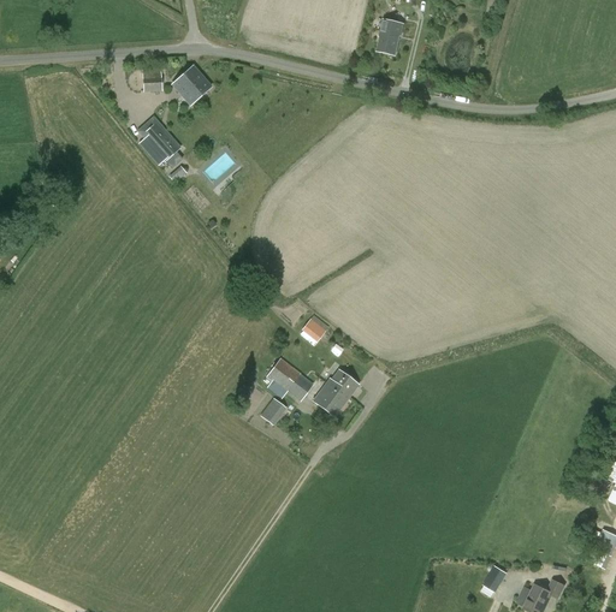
[(401,34),(403,22),(383,17),(379,34),(380,35),(377,49),(395,53),(400,34),(401,34)]
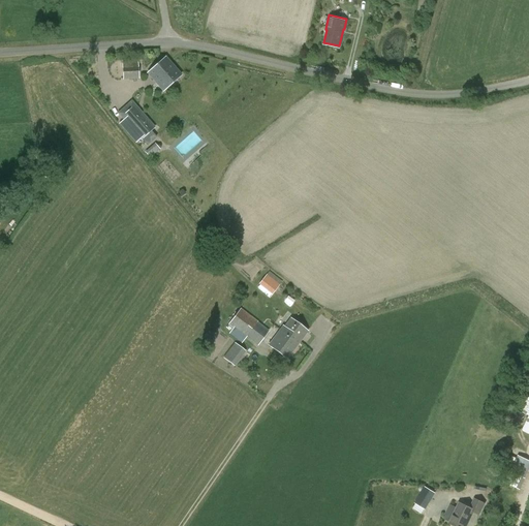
[(123,78),(138,76),(137,55),(122,56),(123,78)]
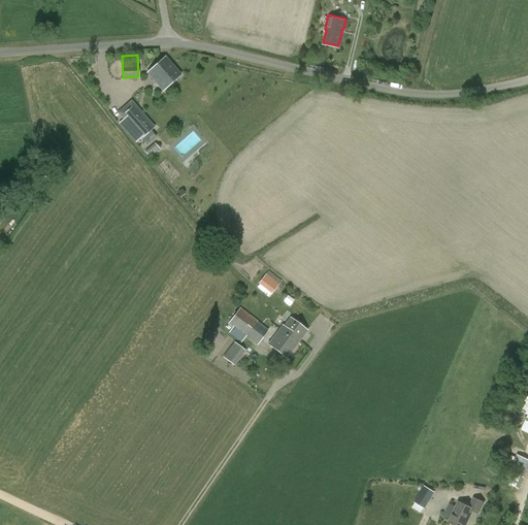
[(163,88),(180,72),(165,55),(147,70),(163,88)]
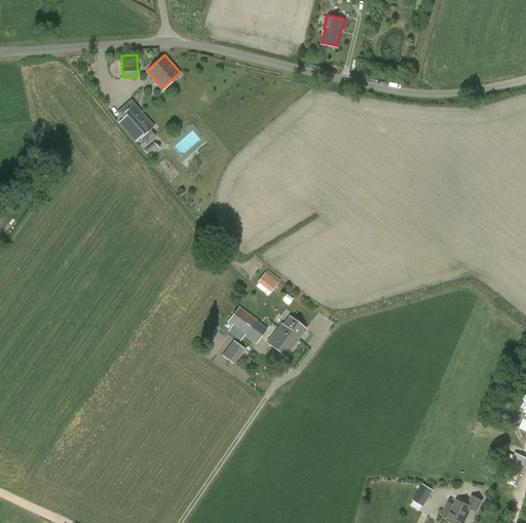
[(138,107),(125,117),(141,136),(153,124),(138,107)]
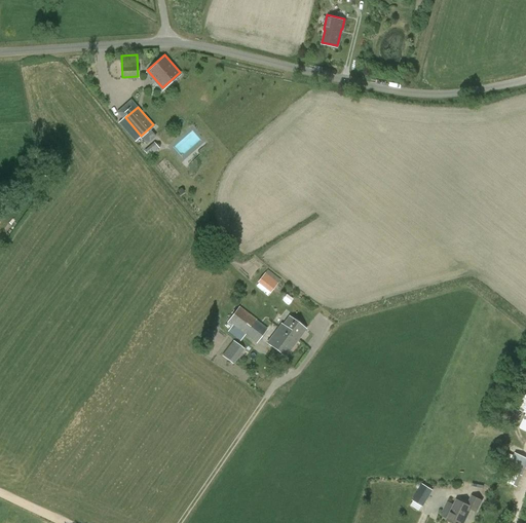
[(154,139),(144,147),(150,153),(160,145),(154,139)]
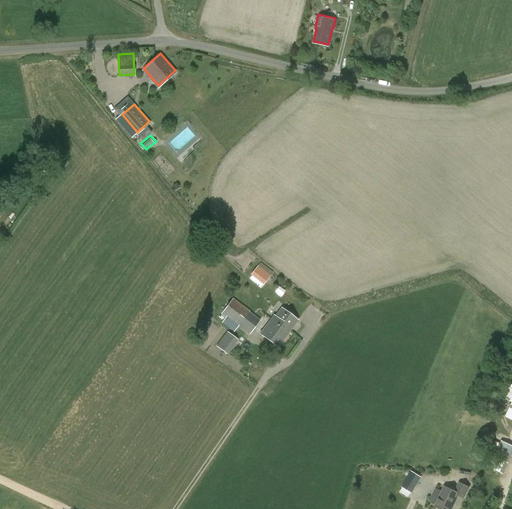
[(249,272),(262,283),(274,270),(261,259),(249,272)]
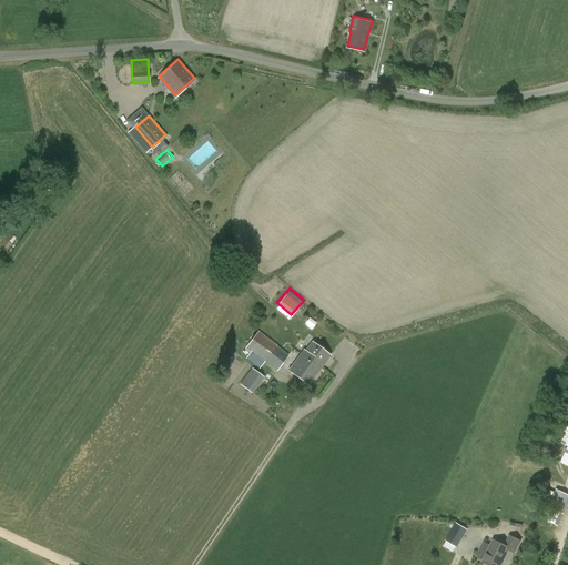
[(276,369),(288,353),(276,344),(276,343),(259,329),(245,345),(264,360),(264,359),(276,369)]
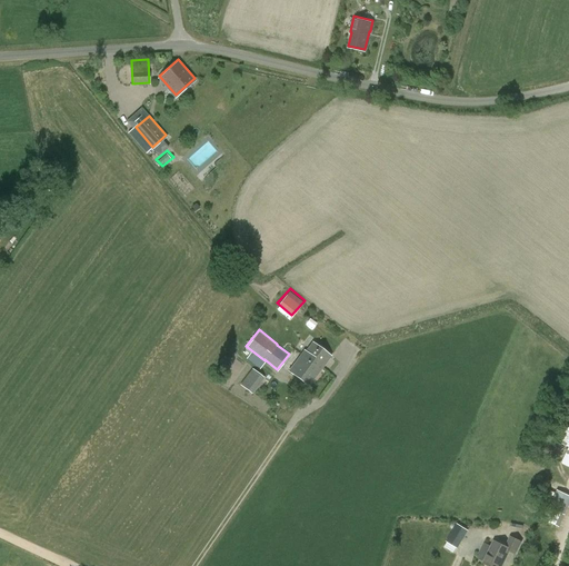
[(305,348),(300,353),(320,367),(331,354),(312,339),(306,349),(305,348)]
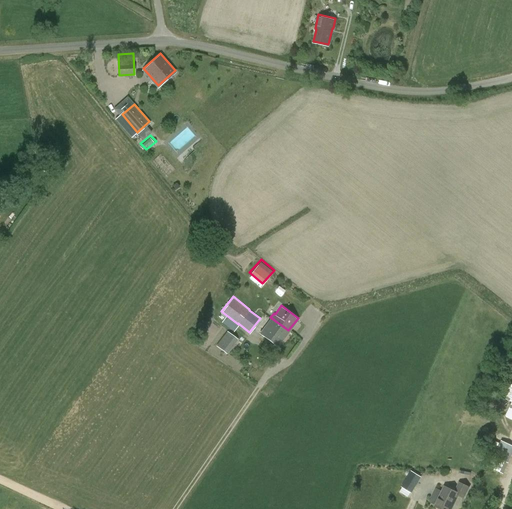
[(277,345),(288,330),(270,317),(260,331),(277,345)]
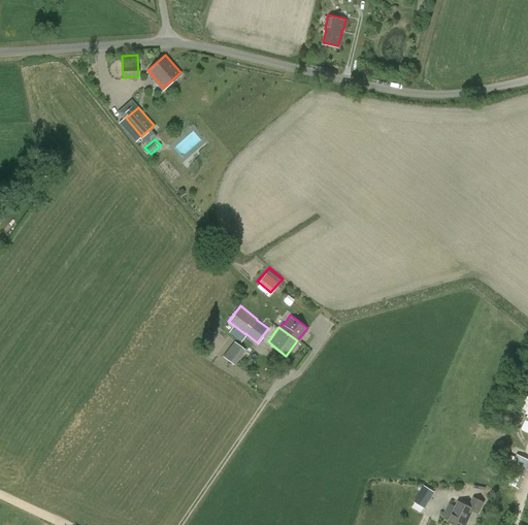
[(233,360),(236,356),(229,351),(226,355),(233,360)]
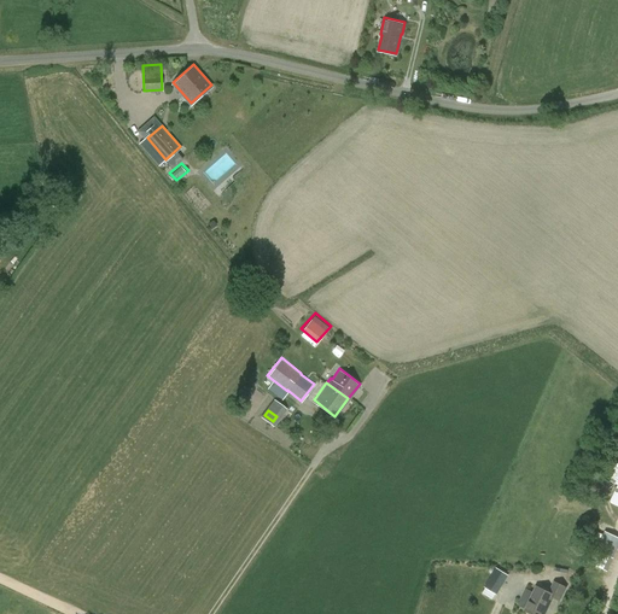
[(617,543),(617,534),(605,528),(595,547),(612,555),(617,543)]
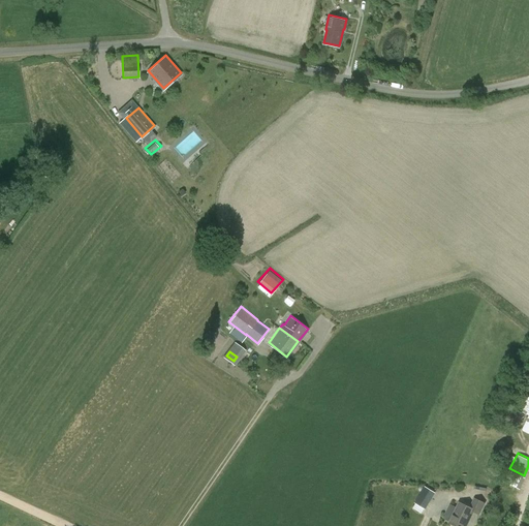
[(425,506),(435,491),(425,484),(414,500),(425,506)]
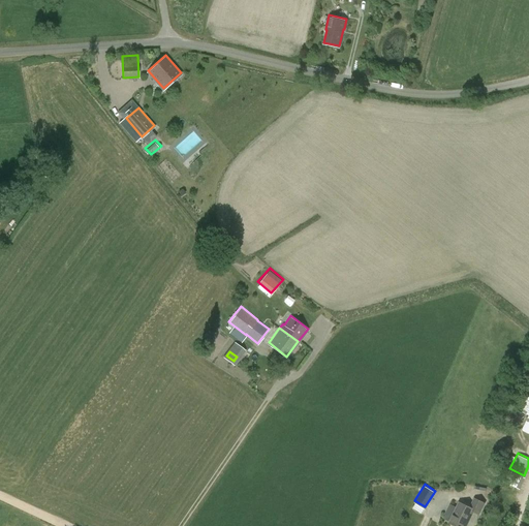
[(468,506),(463,504),(458,501),(447,522),(456,525),(464,525),(473,509),(479,513),(485,501),(474,496),(468,506)]
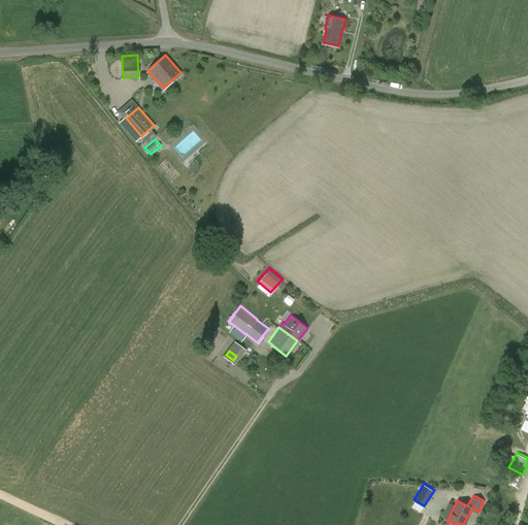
All buildings are outlined.
